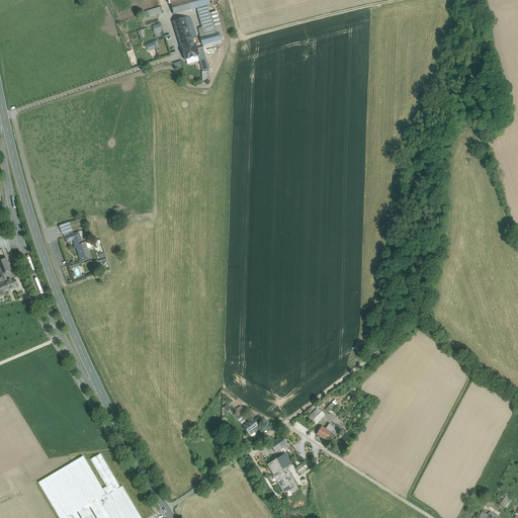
[(217,12),(209,14),(207,7),(210,6),(208,0),(185,0),(174,3),(171,4),(173,15),(198,8),(203,27),(198,28),(200,37),(199,38),(201,46),(224,39),(217,12)]
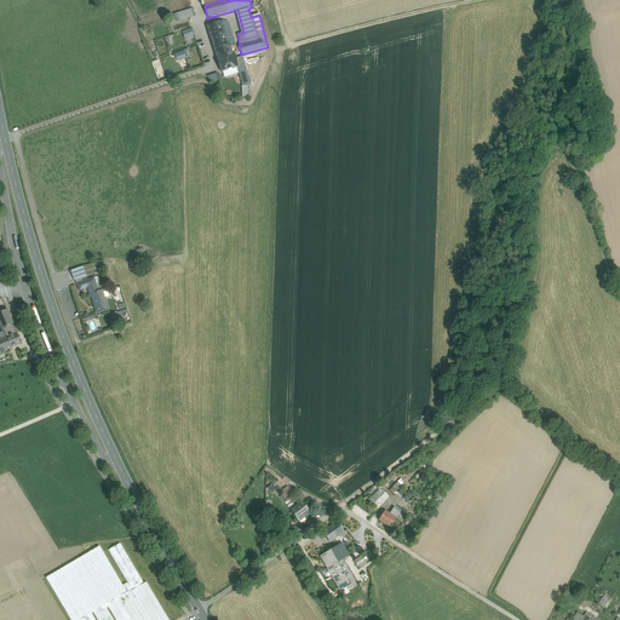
[(189,12),(174,16),(176,21),(195,15),(193,9),(188,10),(189,12)]
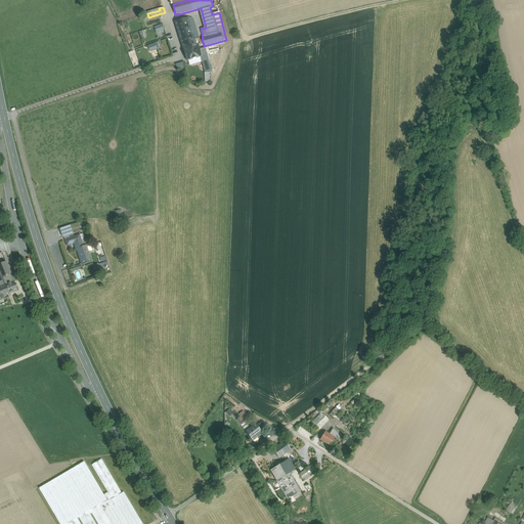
[(187,18),(175,23),(182,43),(193,40),(199,38),(192,18),(187,18)]
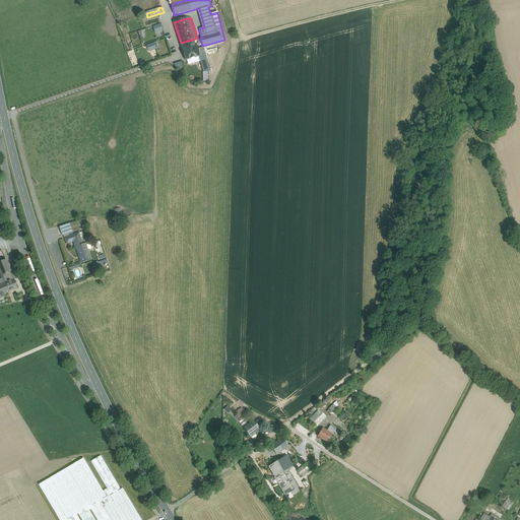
[(159,23),(152,26),(154,33),(163,29),(159,23)]
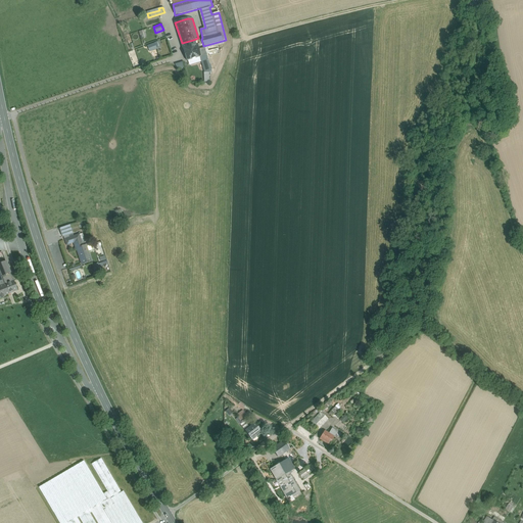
[(193,40),(182,43),(183,49),(195,46),(193,40)]
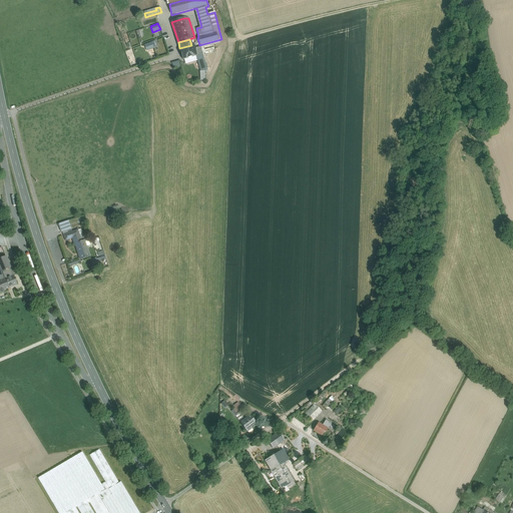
[(146,51),(157,46),(155,40),(143,44),(146,51)]
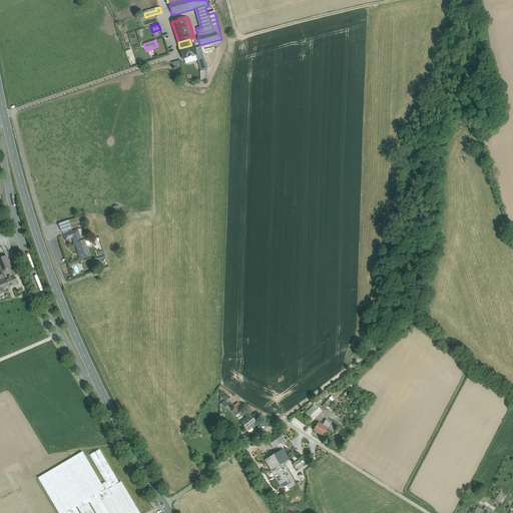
[(179,48),(183,60),(188,58),(189,63),(193,62),(194,62),(194,61),(197,60),(195,56),(197,56),(193,44),(191,45),(179,48)]
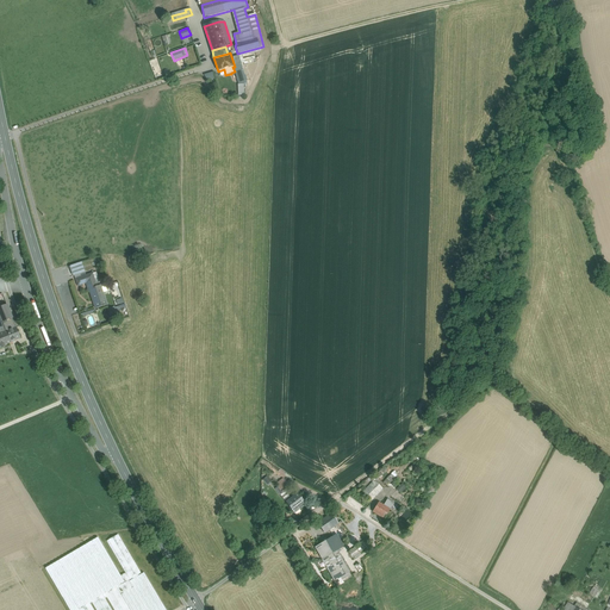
[(235,67),(232,67),(235,72),(236,72),(237,78),(243,76),(240,64),(235,67)]
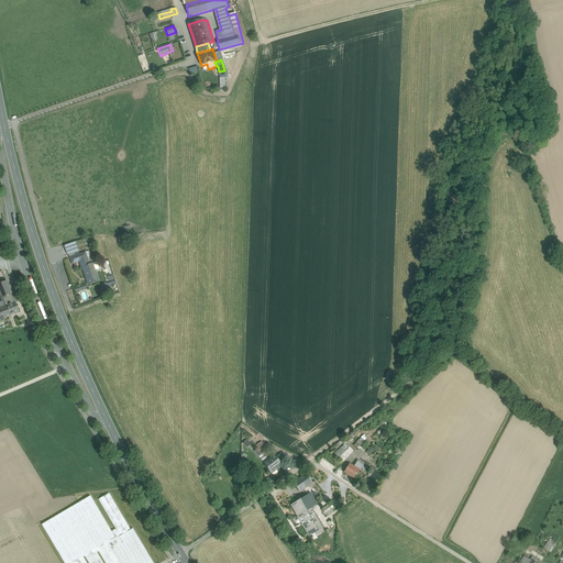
[(74,243),(64,246),(67,254),(77,251),(74,243)]
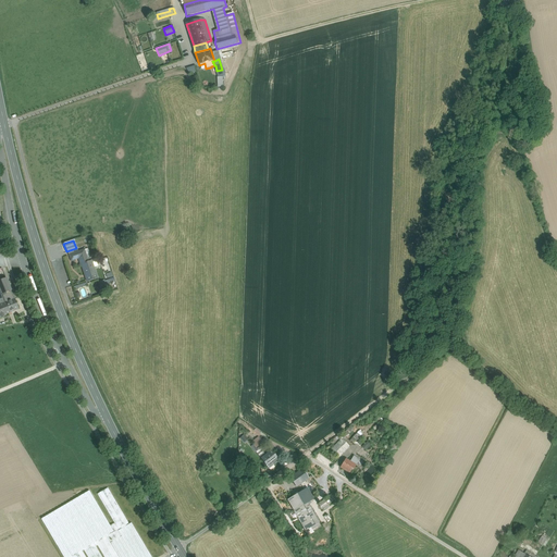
[(86,256),(84,250),(70,255),(71,260),(79,258),(83,270),(90,268),(88,263),(86,256)]
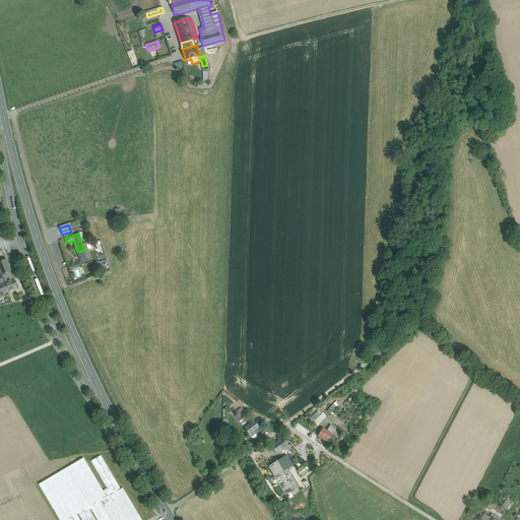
[(84,250),(77,252),(81,263),(90,260),(87,249),(84,250)]
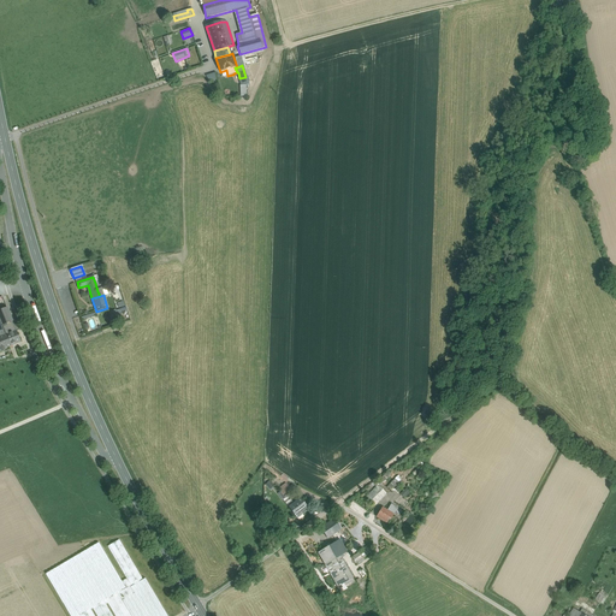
[(7,308),(0,311),(0,350),(21,342),(19,337),(19,335),(18,336),(16,331),(17,331),(7,308)]
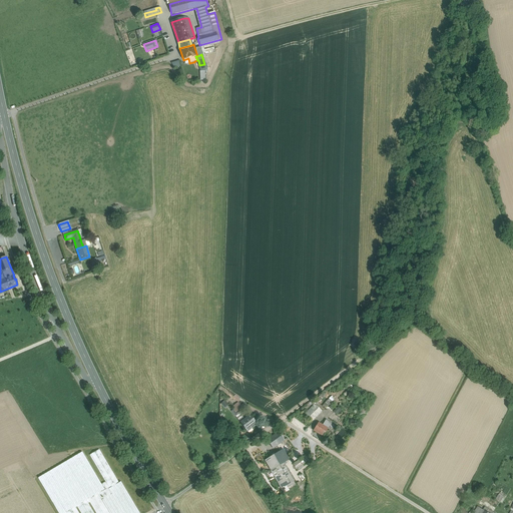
[(78,258),(67,262),(68,267),(80,262),(78,258)]
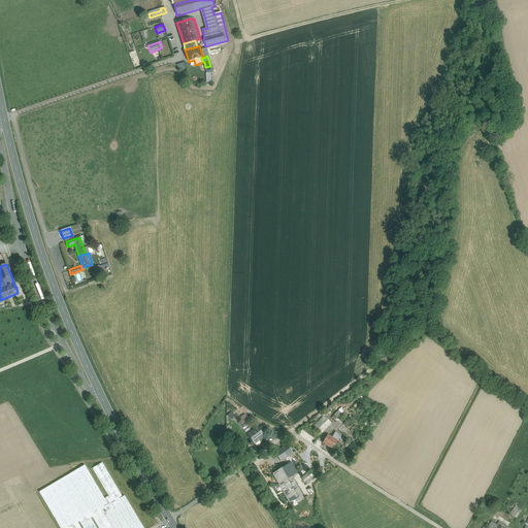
[(340,406),(332,416),(335,420),(344,410),(340,406)]
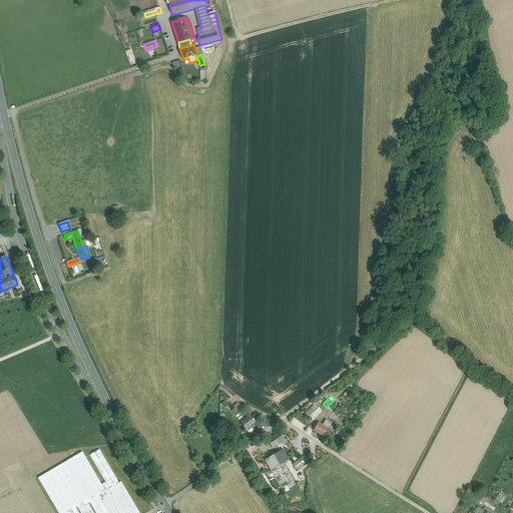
[(315,404),(307,413),(314,420),(322,411),(315,404)]
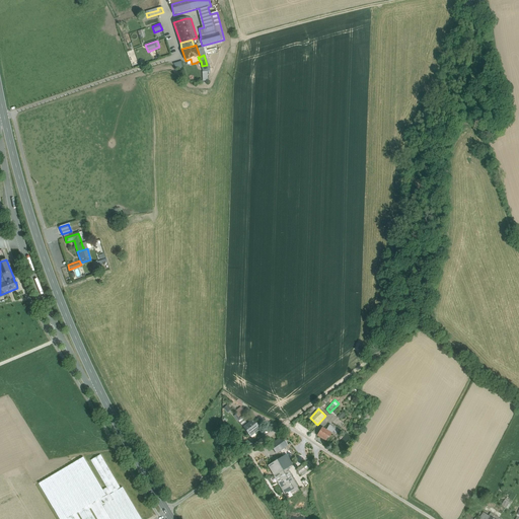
[(337,416),(340,420),(346,415),(342,411),(337,416)]
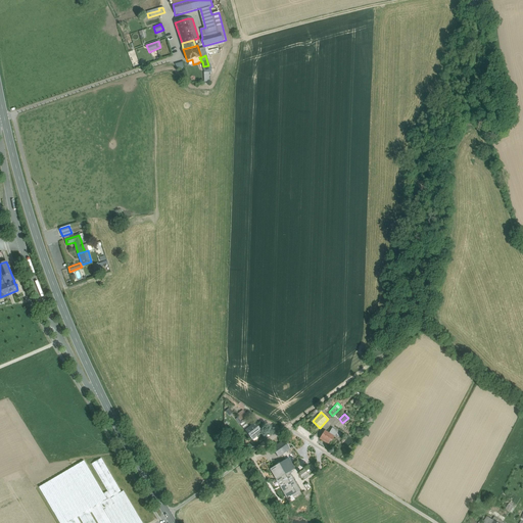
[(320,428),(313,421),(310,424),(317,431),(320,428)]
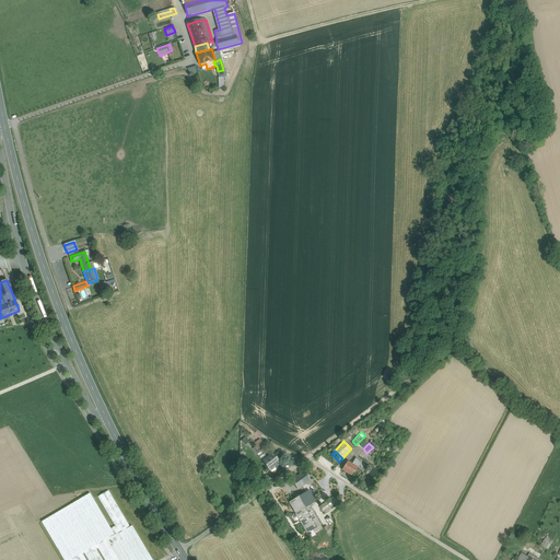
[(281,463),(273,453),(263,462),(270,471),(270,470),(275,467),(281,463)]
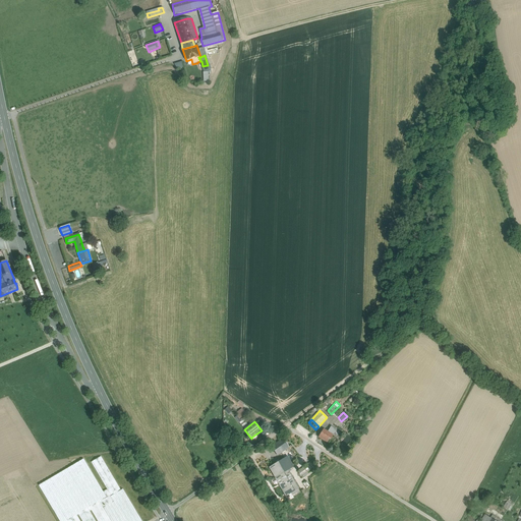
[(336,430),(331,426),(328,432),(333,436),(336,430)]
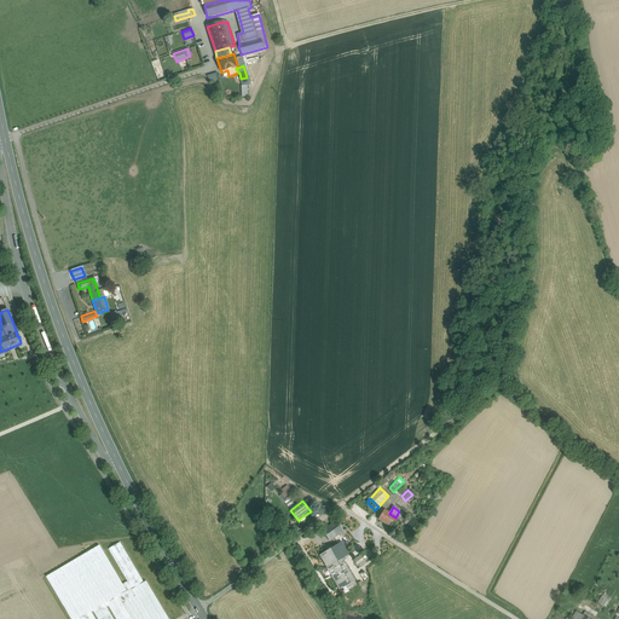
[(389,514),(385,510),(379,519),(389,527),(395,518),(389,514)]
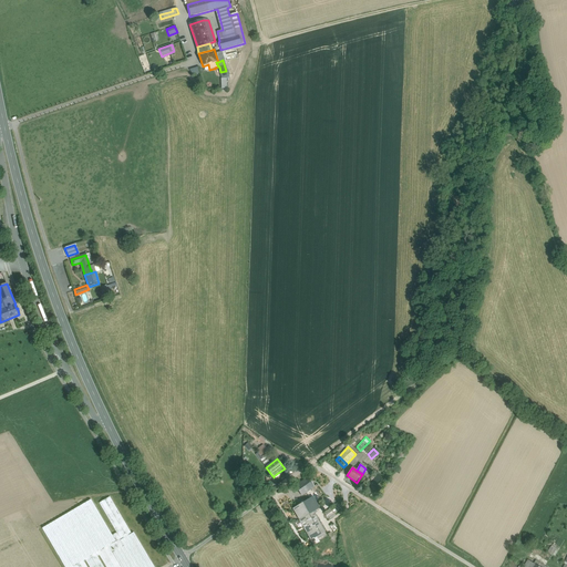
[(308,477),(300,483),(307,492),(315,487),(308,477)]
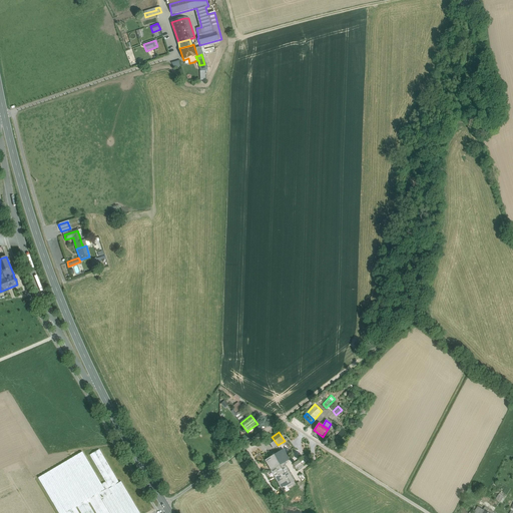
[(272,437),(268,440),(274,448),(278,445),(272,437)]
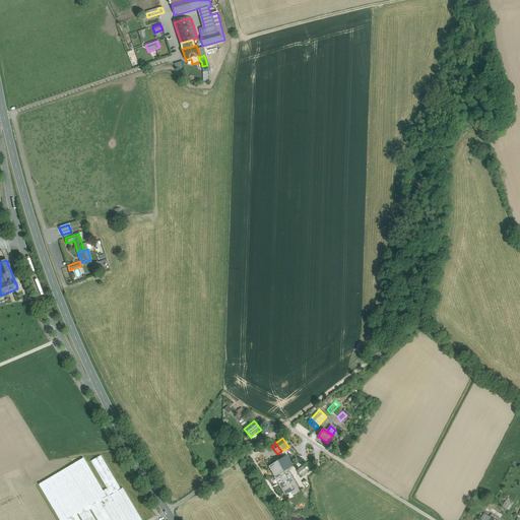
[(94,519),(89,510),(90,509),(96,519),(141,519),(123,489),(121,490),(101,455),(90,461),(107,489),(103,491),(83,458),(39,484),(59,519),(79,519),(77,514),(78,514),(81,519),(94,519)]
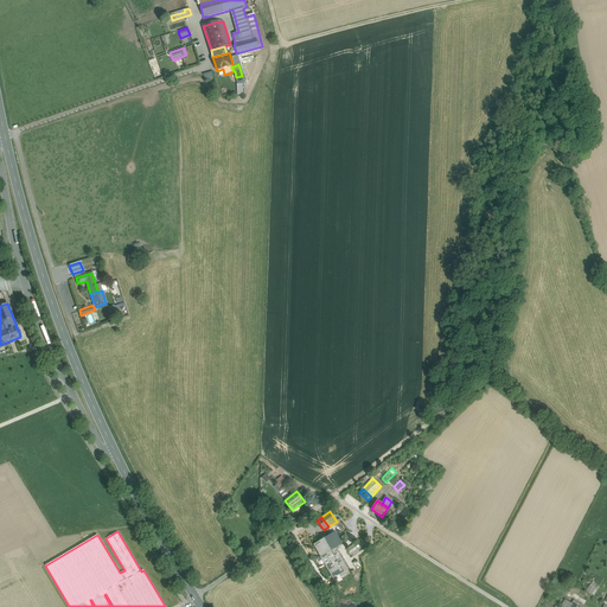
[(334,532),(314,545),(320,556),(332,577),(338,574),(339,574),(347,569),(336,549),(338,548),(337,547),(342,543),(334,532)]
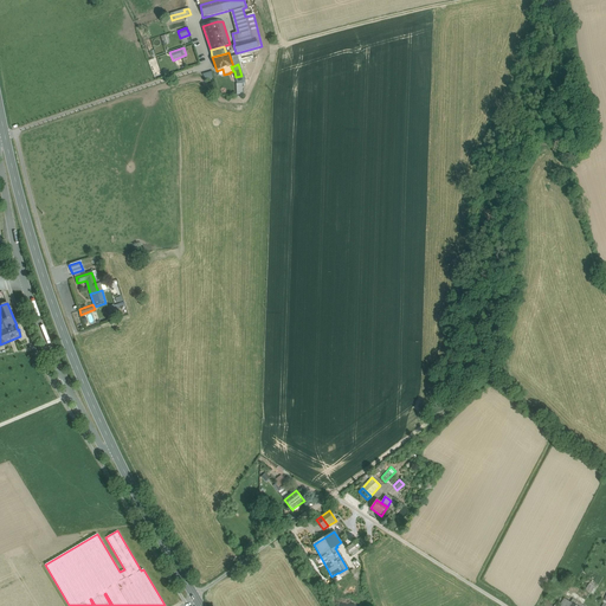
[(361,537),(347,548),(352,554),(353,555),(359,552),(358,549),(365,543),(361,537)]
